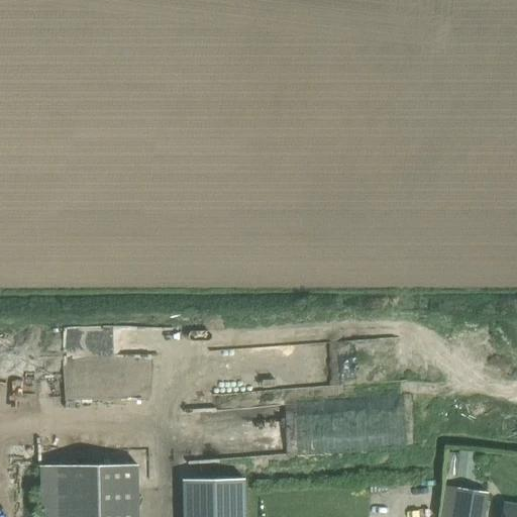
[(448,448),(445,476),(455,478),(456,472),(458,449),(448,448)]
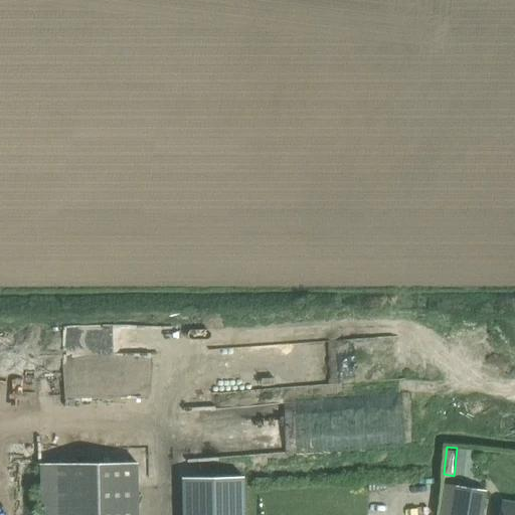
[(457,448),(455,470),(472,473),(475,450),(457,448)]
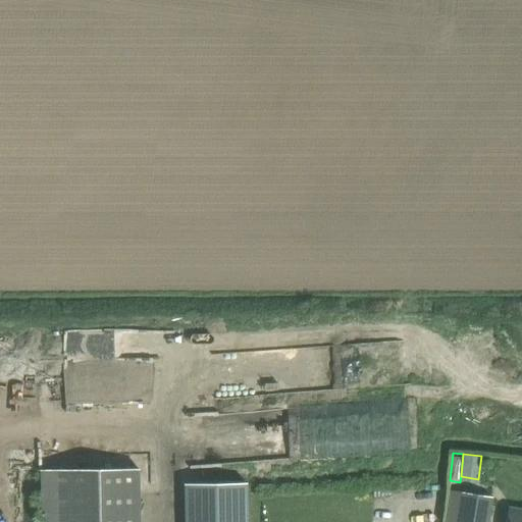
[(140,521),(139,470),(39,470),(40,521),(140,521)]
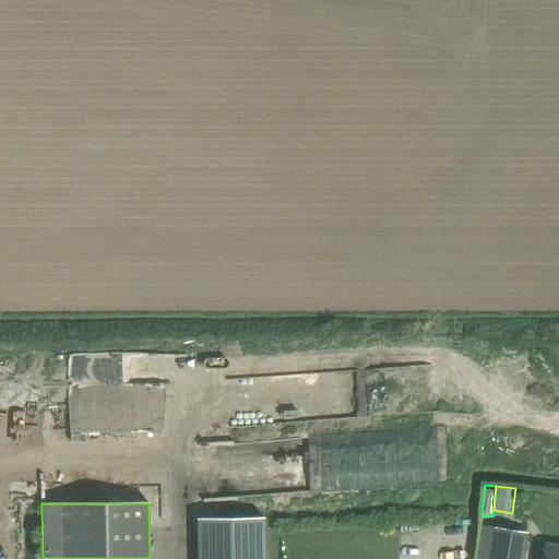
[(264,558),(263,516),(197,518),(197,558),(264,558)]
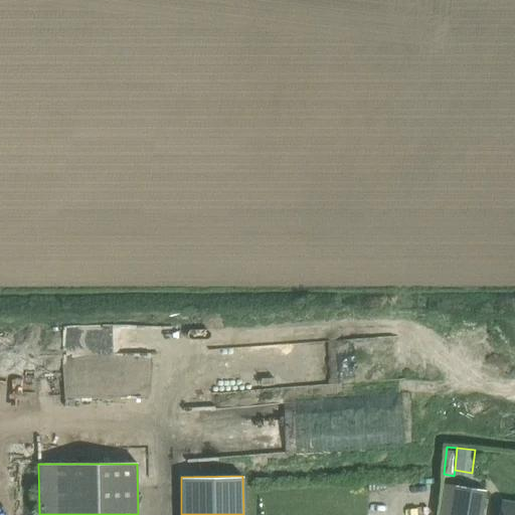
[(454,486),(450,514),(481,514),(485,490),(454,486)]
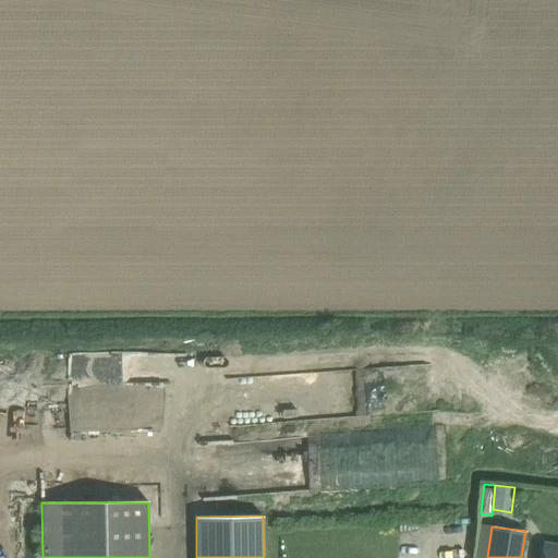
[(557,557),(557,545),(544,543),(541,557),(557,557)]
